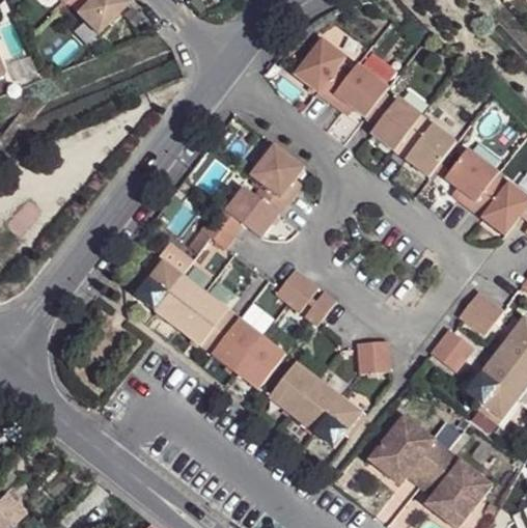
[(96,35),(128,4),(123,0),(77,0),(81,4),(74,11),(96,35)]
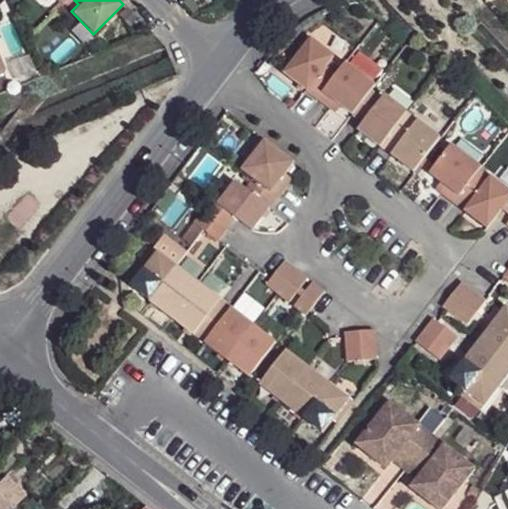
[(285,72),(317,97),(334,75),(323,66),(333,53),(312,37),(285,72)]
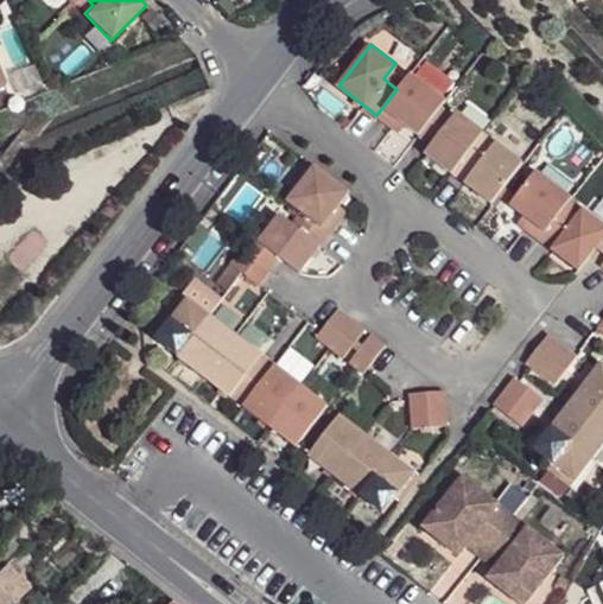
[(445,96),(411,70),(397,89),(376,115),(399,132),(406,124),(418,133),(439,106),(445,96)]
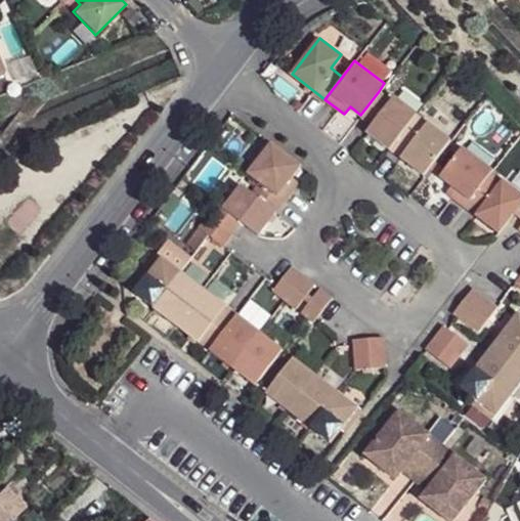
[(395,95),(390,100),(379,91),(360,115),(373,125),(367,131),(388,147),(416,112),(395,95)]
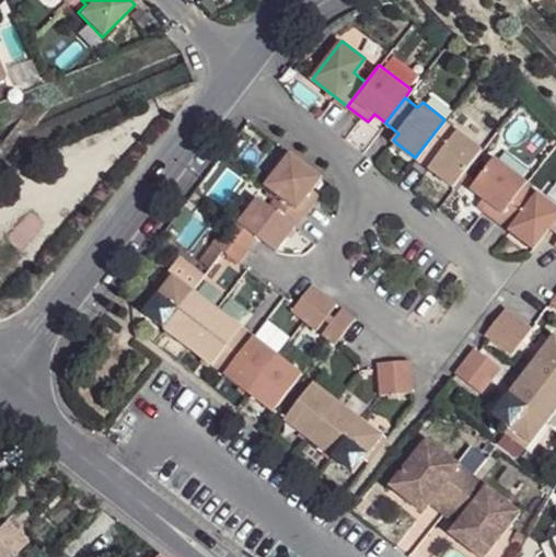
[(452,186),(482,147),(444,119),(415,158),(452,186)]
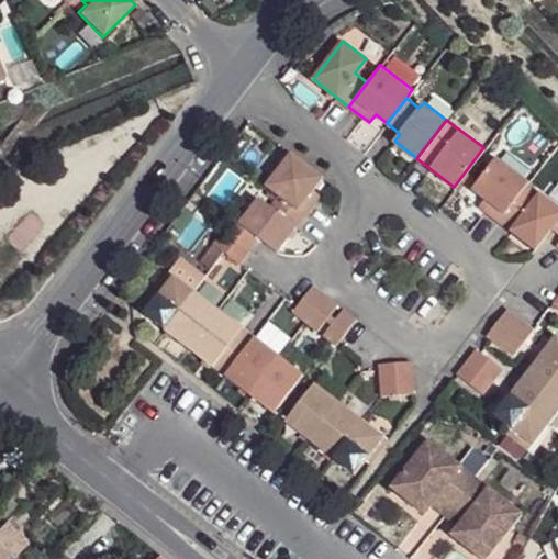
[(287,151),(263,182),(277,193),(303,214),(320,193),(310,187),(319,175),(287,151)]
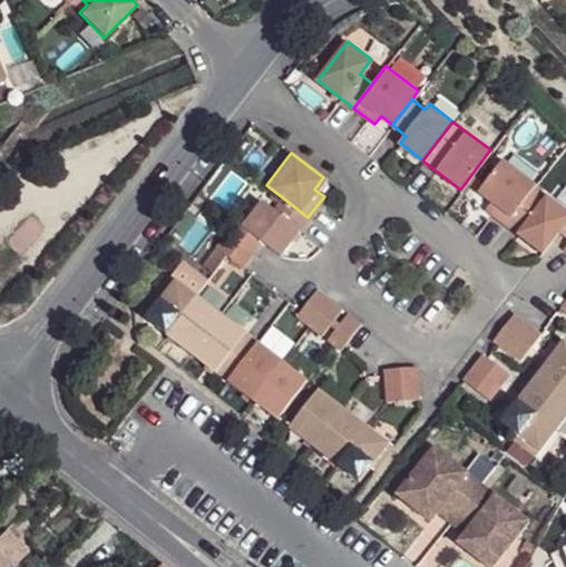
[(485,209),(504,224),(534,185),(536,182),(503,157),(476,191),(491,202),(485,209)]
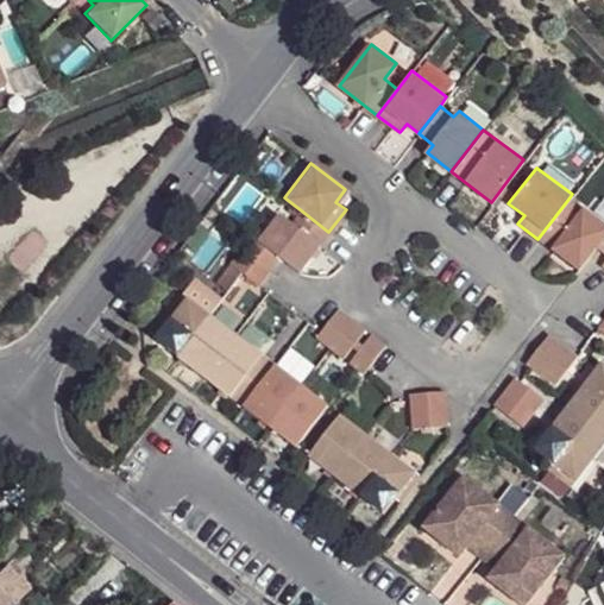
[(603,234),(603,233),(603,222),(570,197),(538,239),(578,269),(582,263),(586,257),(603,234)]
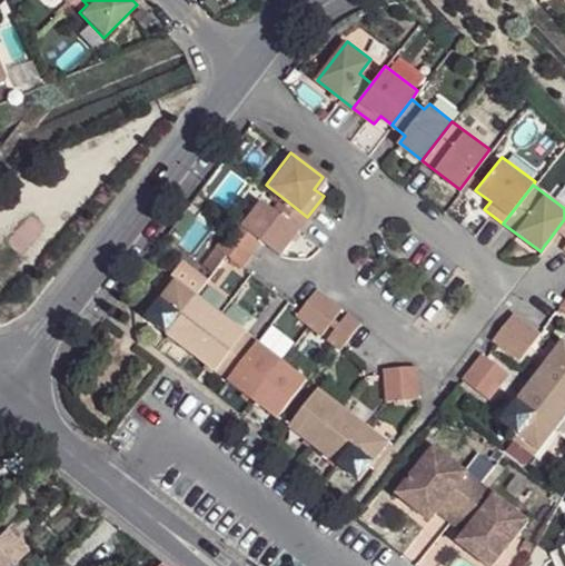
[(273,206),(261,197),(240,226),(261,240),(269,247),(278,255),(307,217),(280,196),(273,206)]
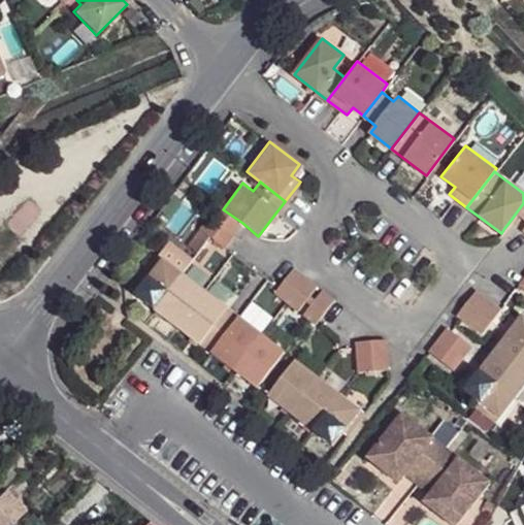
[(223,209),(219,205),(208,218),(232,236),(242,223),(223,209)]
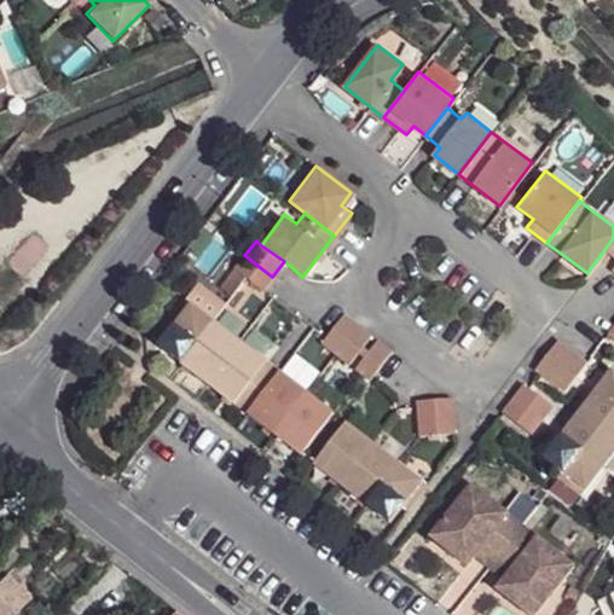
[(262,290),(272,277),(244,255),(233,268),(244,278),(262,290)]
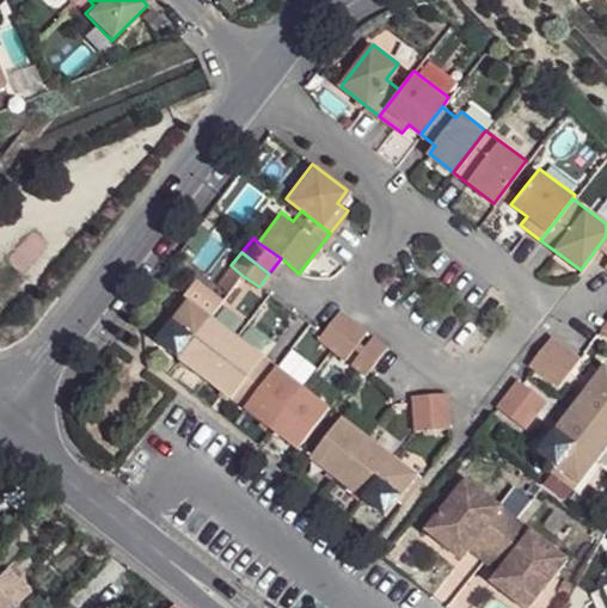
[(165,326),(155,341),(176,357),(207,318),(178,298),(159,323),(165,326)]
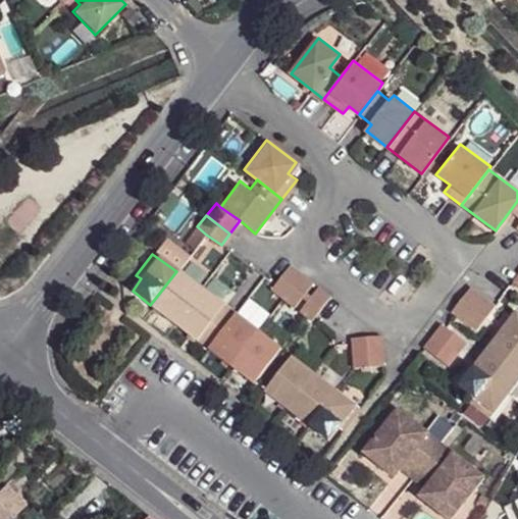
[(289,264),(273,284),(269,290),(281,299),(300,273),(289,264)]
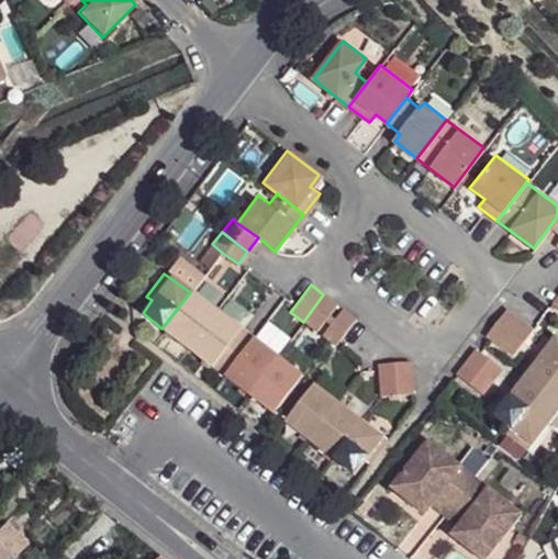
[(557,291),(548,303),(557,311),(557,291)]
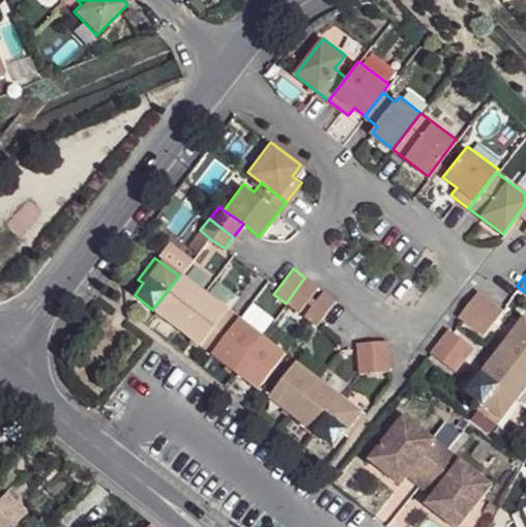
[(179,275),(152,310),(175,327),(202,294),(179,275)]
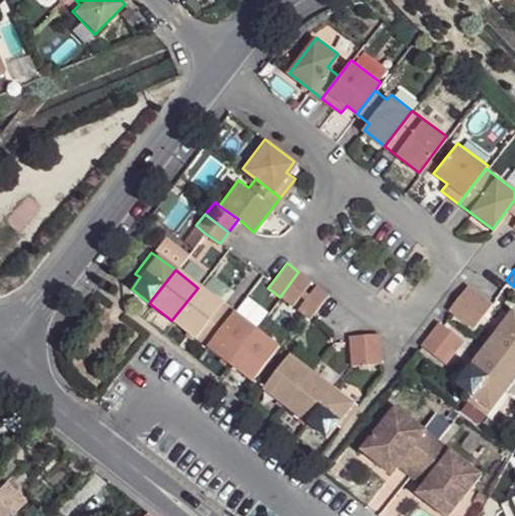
[(302,288),(308,279),(298,272),(280,297),(290,304),(297,294),(302,288)]
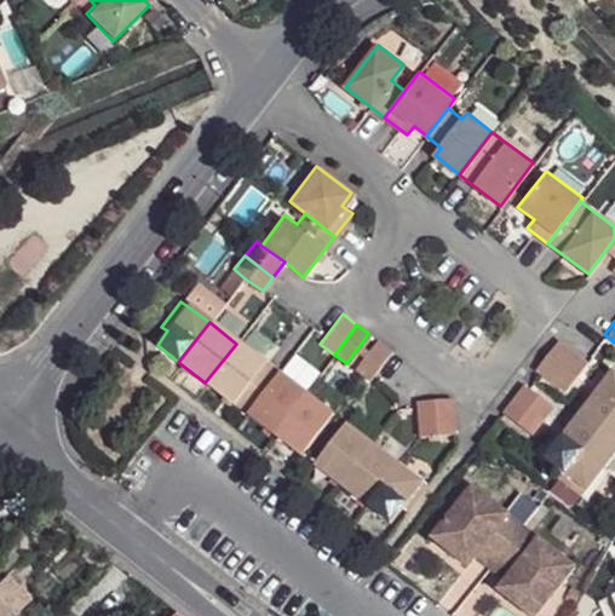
[(361,374),(369,380),(372,375),(391,351),(377,340),(368,350),(363,357),(354,369),(361,374)]
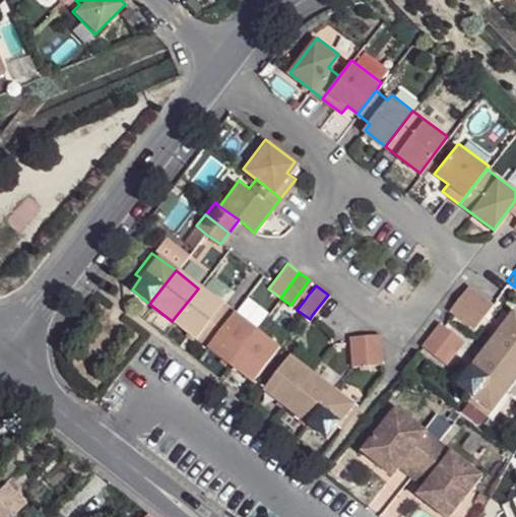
[(457,299),(480,316),(489,304),(466,286),(457,299)]
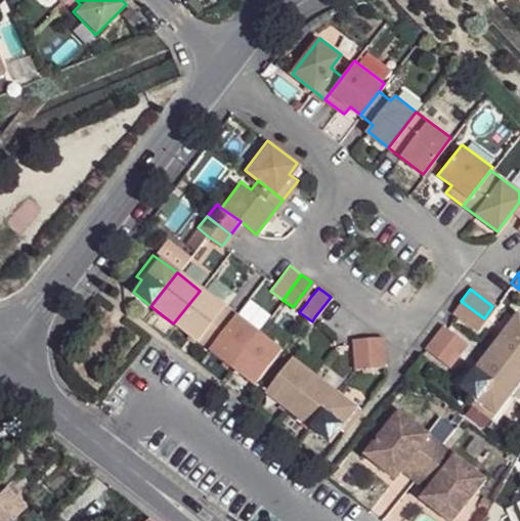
[(200,291),(173,323),(207,351),(232,316),(200,291)]
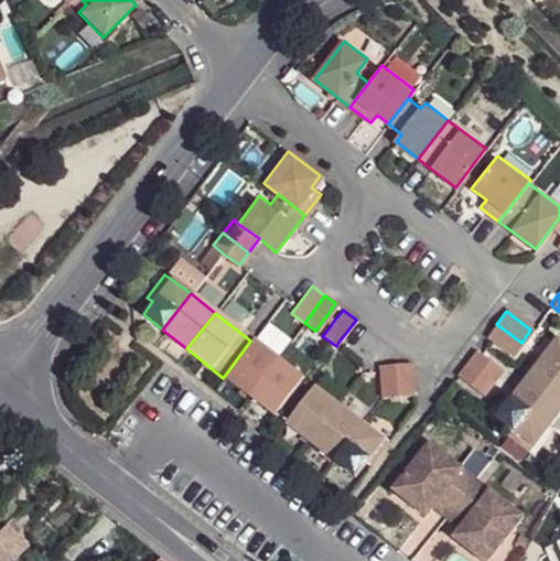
[(331,325),(335,319),(329,313),(323,320),(331,325)]
